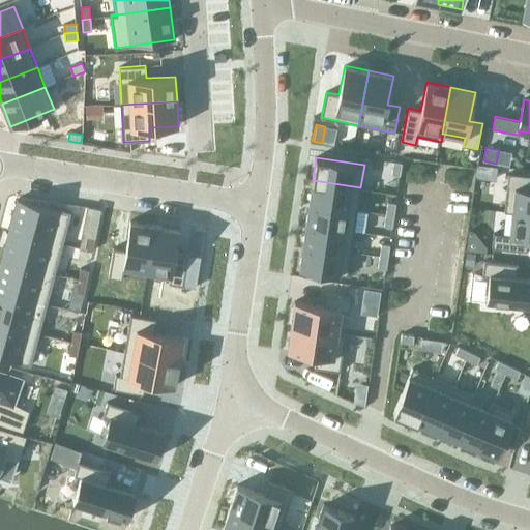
[(393,162),(392,174),(400,176),(402,164),(393,162)]
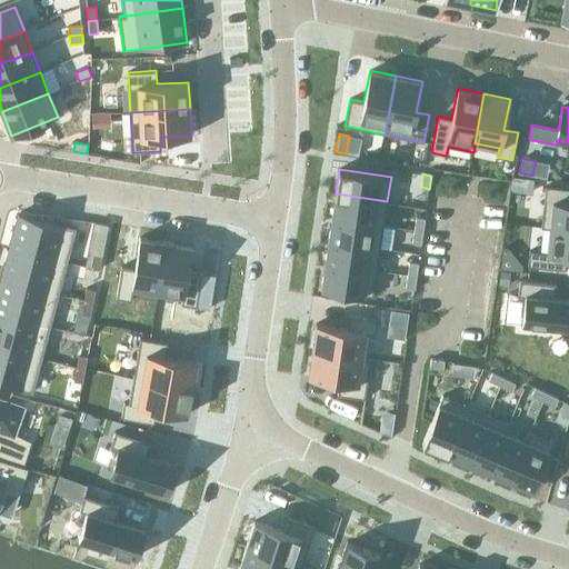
[(568,188),(546,187),(541,228),(550,229),(550,228),(568,229),(568,188)]
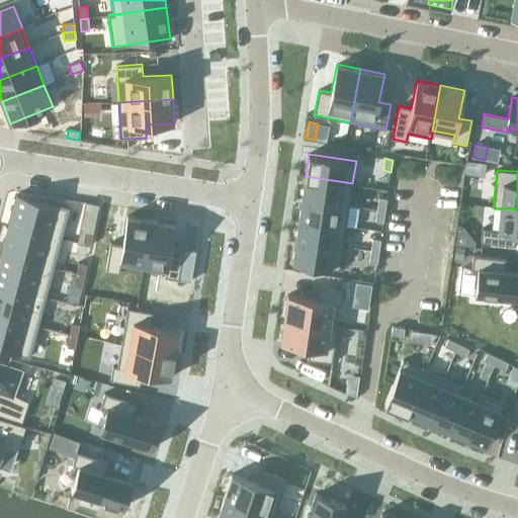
[(306,176),(303,197),(349,204),(352,183),(306,176)]
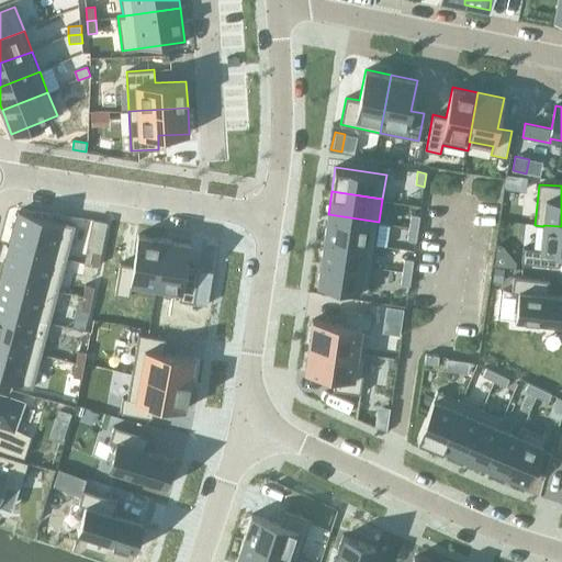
[(18,211),(10,244),(66,258),(74,225),(18,211)]
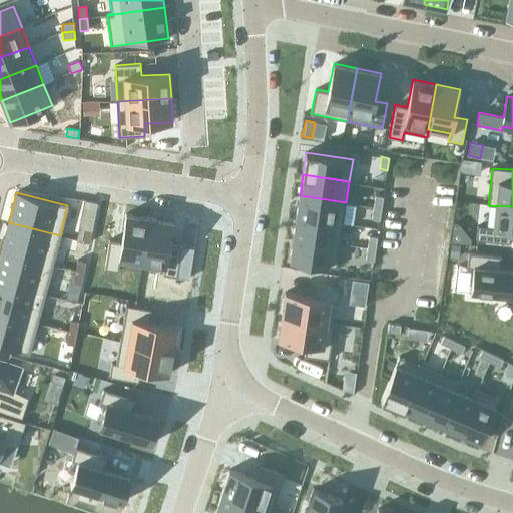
[(300,195),(296,217),(343,224),(346,202),(300,195)]
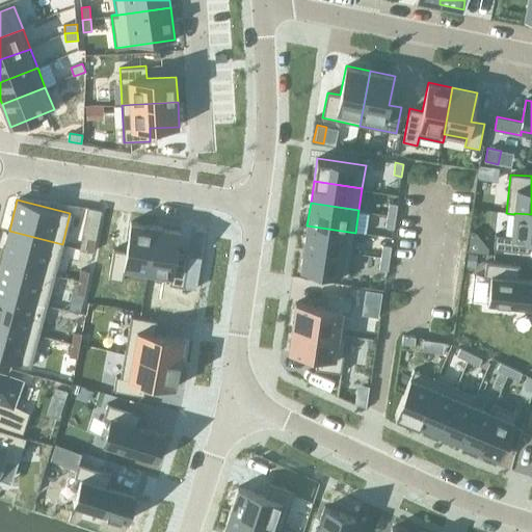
[(389,203),(388,215),(396,216),(397,205),(389,203)]
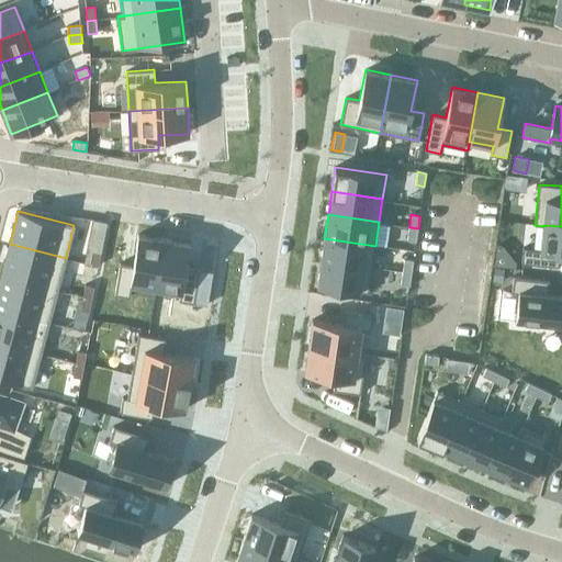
[(524,248),(521,262),(558,267),(560,254),(561,253),(561,226),(543,225),(543,226),(541,249),(524,248)]
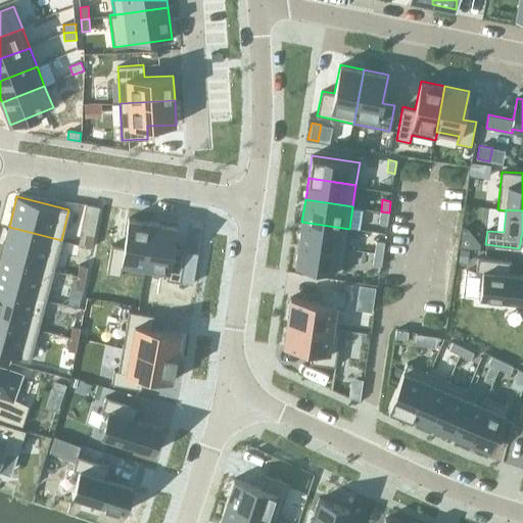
[(381,211),(379,224),(387,225),(389,212),(381,211)]
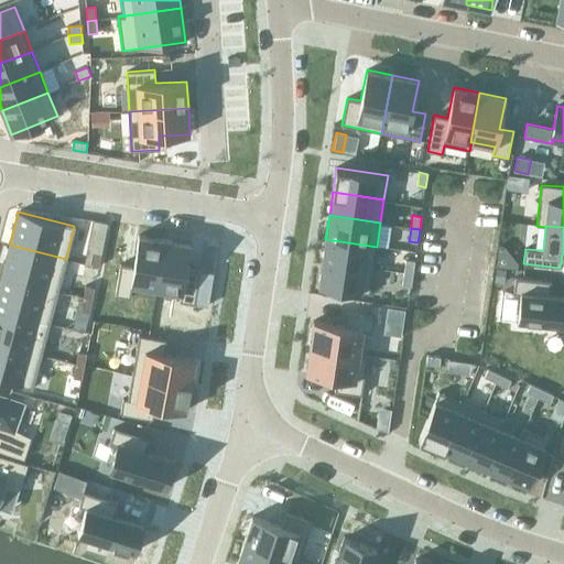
[(120,263),(115,295),(130,297),(132,285),(156,289),(165,239),(139,235),(133,266),(120,263)]
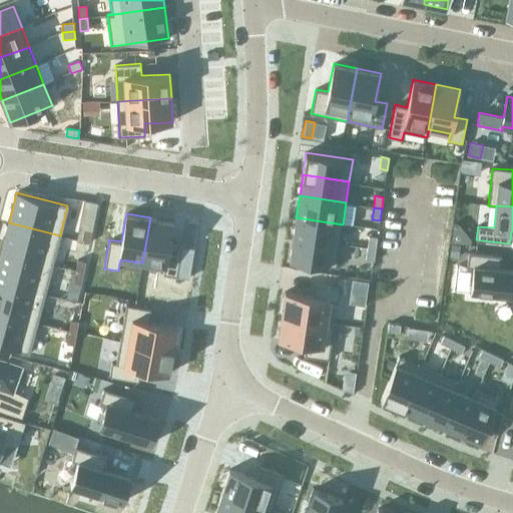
[(150,217),(142,263),(164,267),(163,274),(177,277),(182,245),(169,243),(173,221),(150,217)]
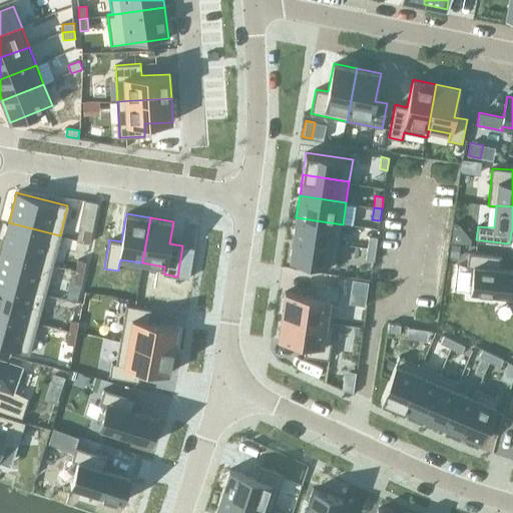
[(296,217),(293,238),(340,245),(343,224),(296,217)]
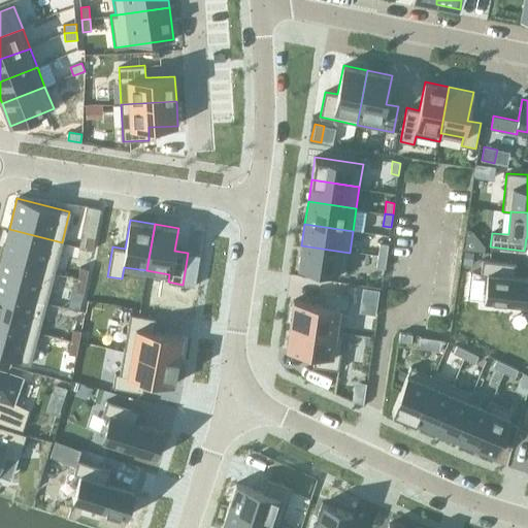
[(9,229),(1,259),(54,272),(62,242),(9,229)]
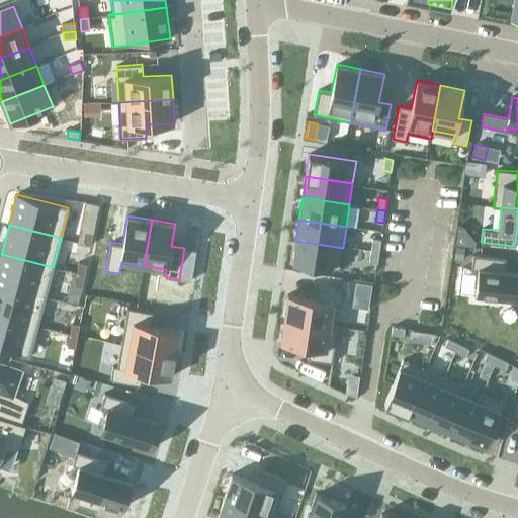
[(85,233),(83,244),(91,246),(93,234),(85,233)]
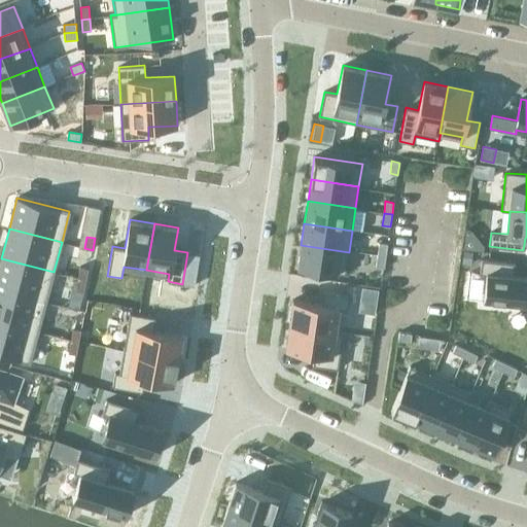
[(379,243),(378,254),(386,256),(387,244),(379,243)]
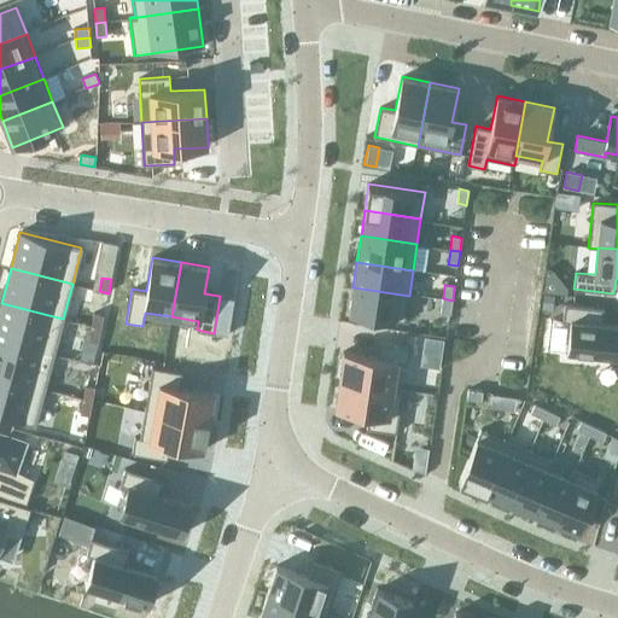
[(353,287),(349,314),(406,322),(409,296),(353,287)]
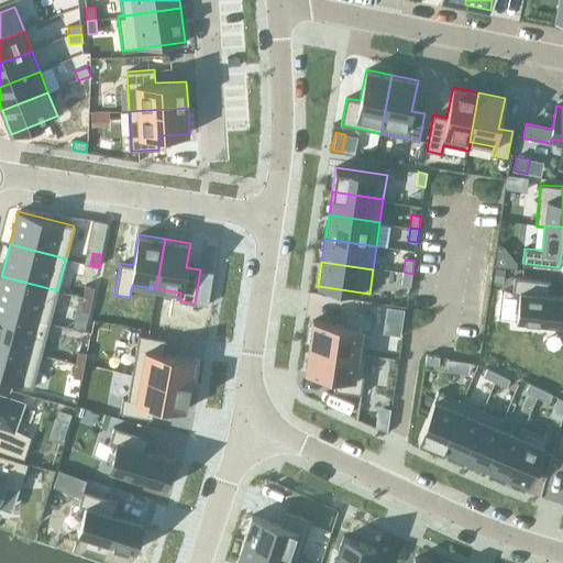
[(495,267),(493,280),(503,282),(505,268),(495,267)]
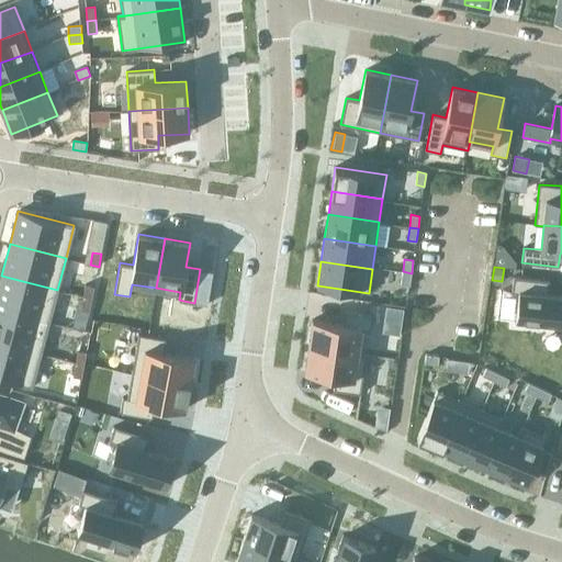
[(403,271),(401,284),(409,285),(412,273),(403,271)]
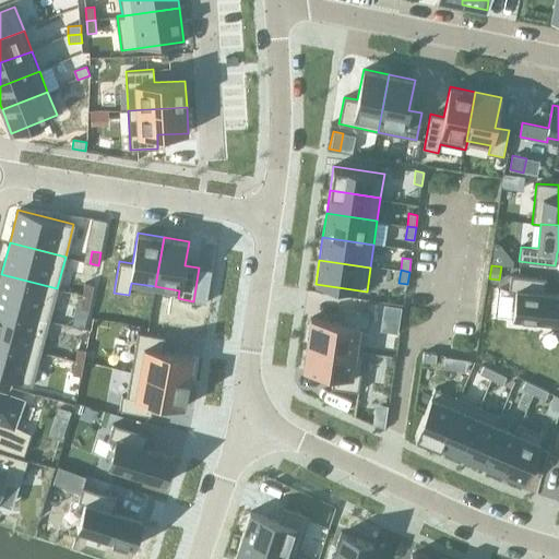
[(1,274),(0,277),(0,307),(48,320),(57,288),(1,274)]
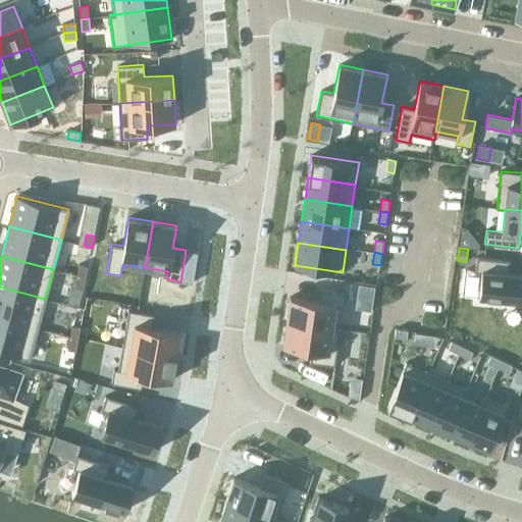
[(179,284),(179,286),(190,289),(197,258),(186,256),(179,284)]
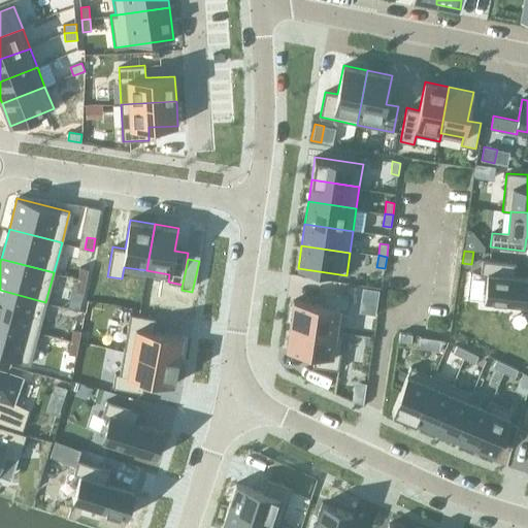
[(471,273),(468,297),(485,299),(485,300),(490,300),(489,304),(505,306),(506,302),(527,304),(527,277),(515,276),(517,264),(483,260),(481,274),(471,273)]
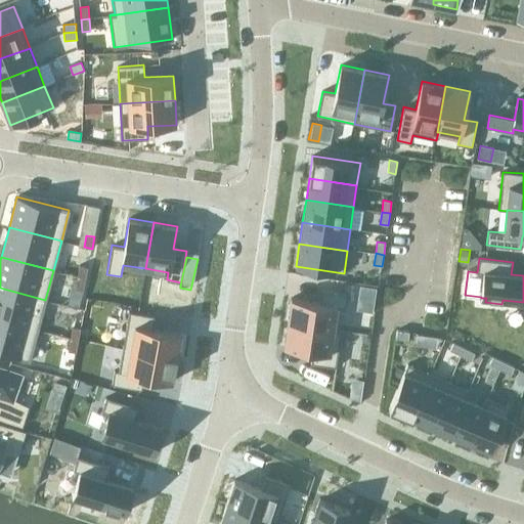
[(80,265),(78,277),(86,279),(88,267),(80,265)]
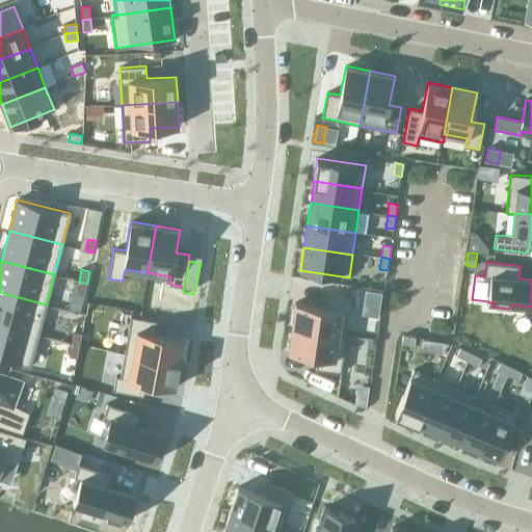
[(79,282),(76,294),(84,296),(87,284),(79,282)]
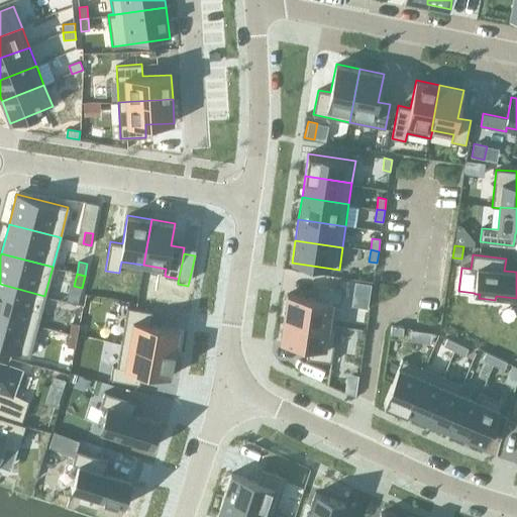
[(0,284),(0,315),(36,325),(44,296),(0,284)]
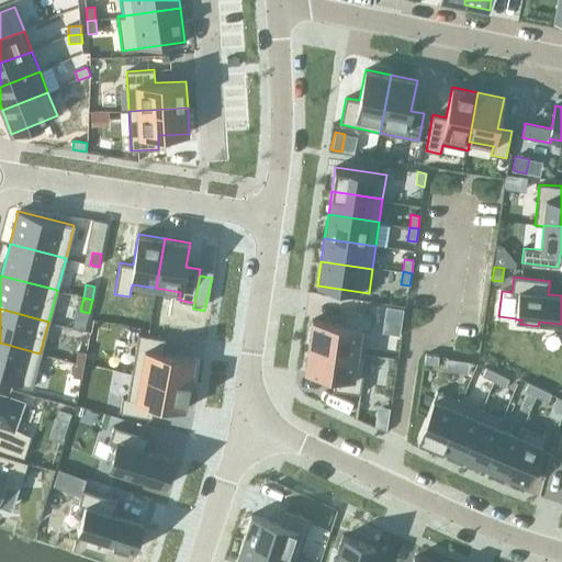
[(312,319),(308,346),(358,353),(358,352),(362,326),(370,327),(372,315),(345,311),(344,324),(312,319)]
